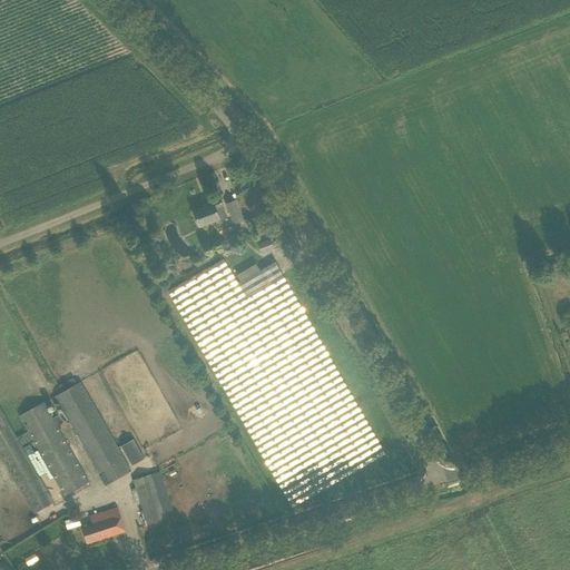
[(194,213),(199,227),(219,219),(220,222),(227,218),(220,199),(208,204),(209,206),(194,213)]
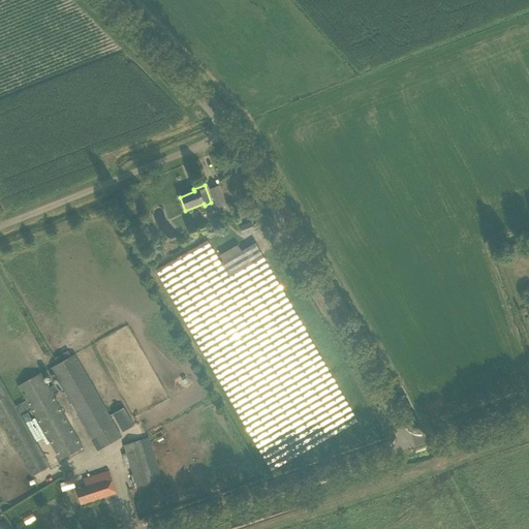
[(217,205),(218,209),(225,207),(218,186),(211,189),(217,205)]
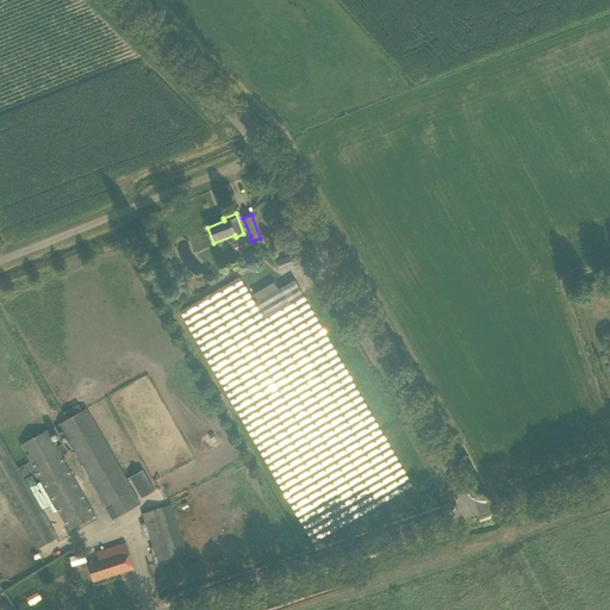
[(159,251),(150,255),(154,261),(162,257),(159,251)]
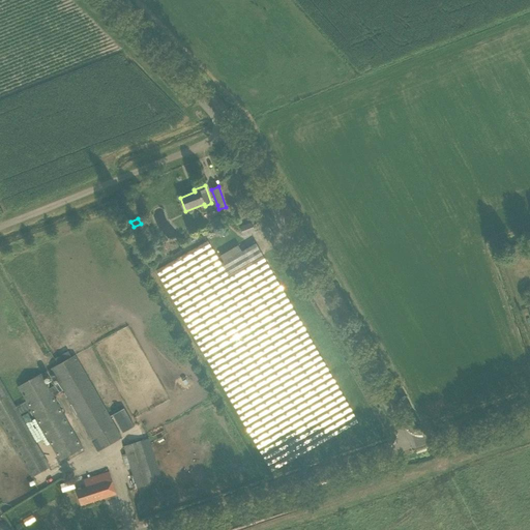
[(242,228),(244,234),(255,231),(252,224),(242,228)]
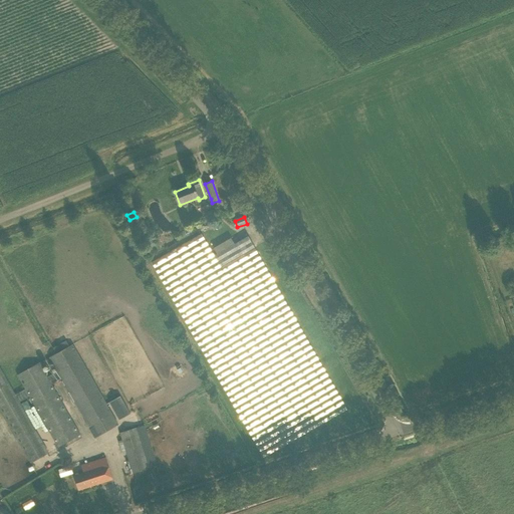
[(152,263),(264,458),(347,410),(319,360),(323,357),(318,347),(313,349),(248,236),(235,244),(231,238),(214,248),(217,254),(214,256),(202,234),(152,263)]
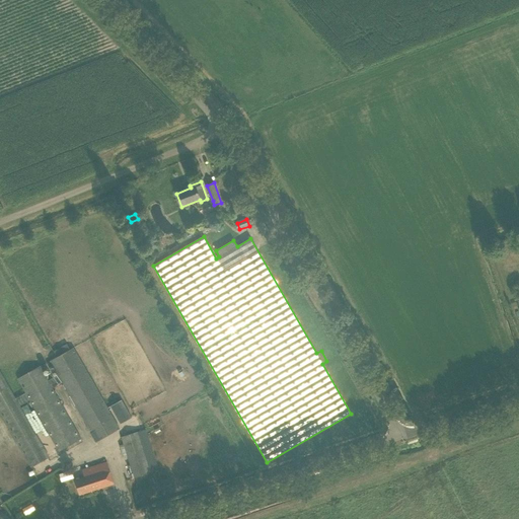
[(0,412),(31,466),(49,457),(19,405),(29,400),(59,451),(80,439),(52,387),(62,381),(87,426),(86,427),(87,429),(89,428),(91,433),(95,430),(100,439),(119,429),(73,348),(70,350),(67,344),(54,351),(57,357),(50,361),(58,375),(48,381),(40,366),(17,378),(26,393),(16,399),(0,371),(0,412)]
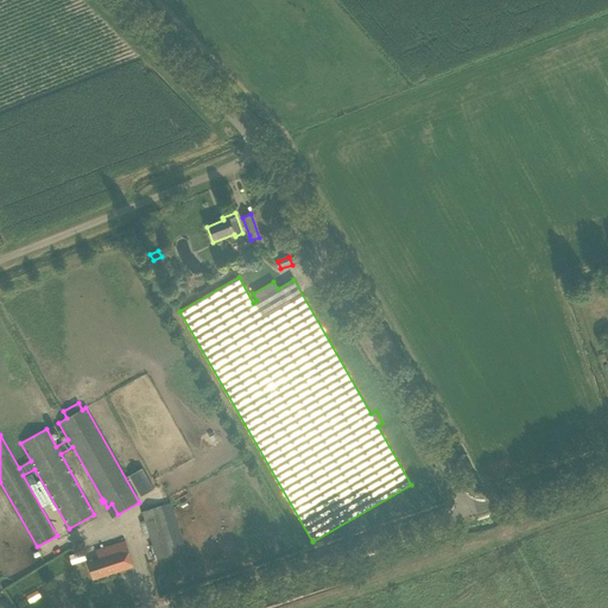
[(130,476),(141,496),(154,489),(143,468),(130,476)]
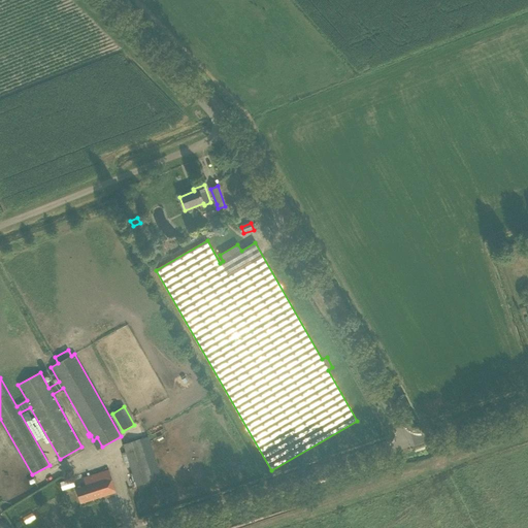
[(130,464),(137,486),(161,479),(147,436),(124,444),(126,452),(122,454),(125,465),(130,464)]
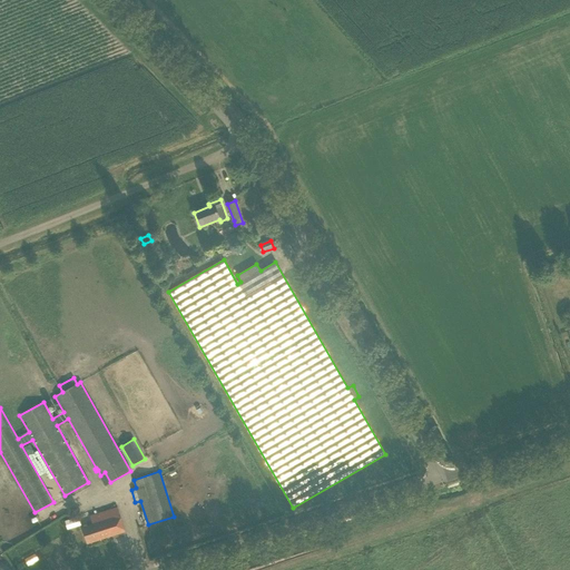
[(81,528),(87,543),(125,532),(117,508),(90,517),(92,524),(81,528)]
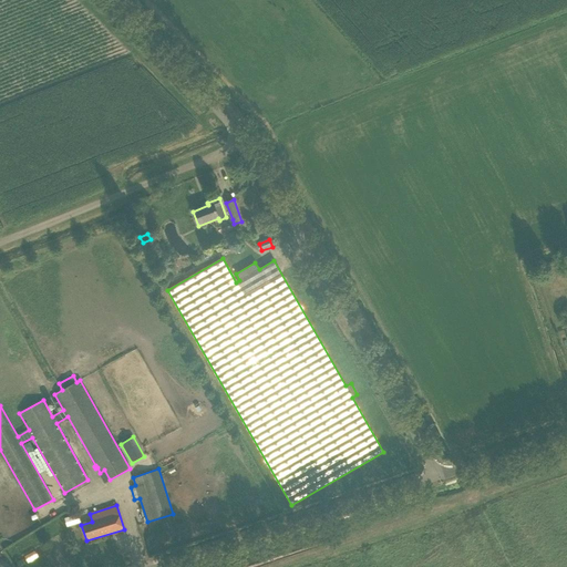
[(78,514),(64,518),(68,527),(81,523),(78,514)]
